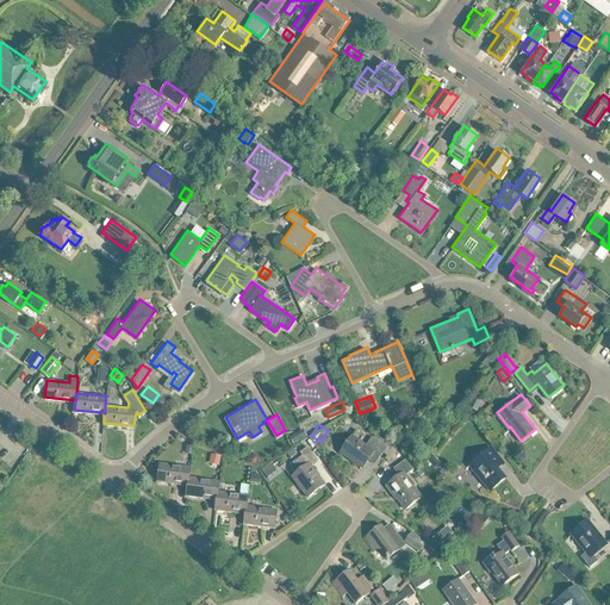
[(293,441),(307,434),(303,426),(290,435),(293,441)]
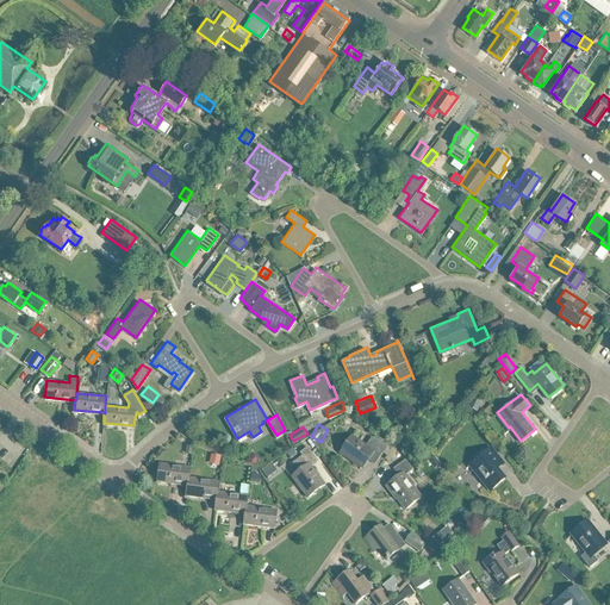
[(386,446),(390,448),(393,443),(377,431),(374,436),(379,440),(378,441),(386,446)]
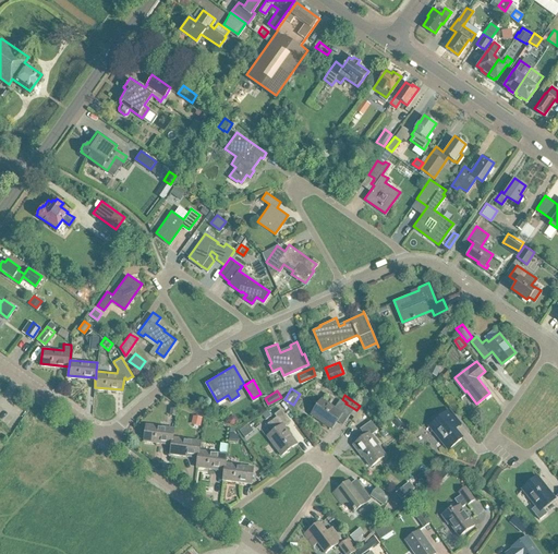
[(335,407),(323,398),(311,414),(329,426),(336,418),(342,423),(350,412),(353,408),(346,404),(347,402),(342,399),(340,398),(335,407)]
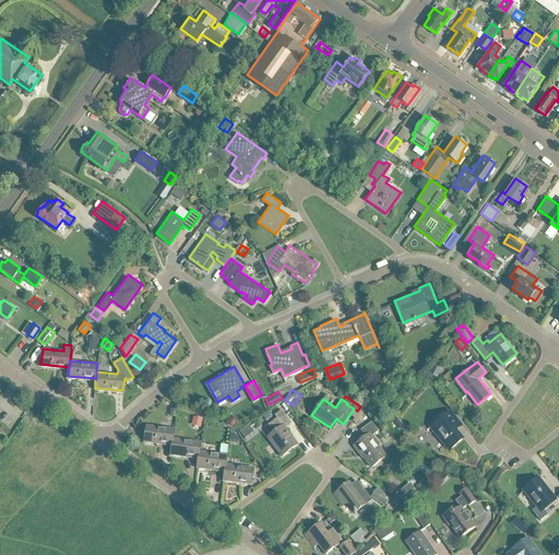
[(449,449),(464,437),(456,427),(463,423),(450,406),(428,424),(449,449)]
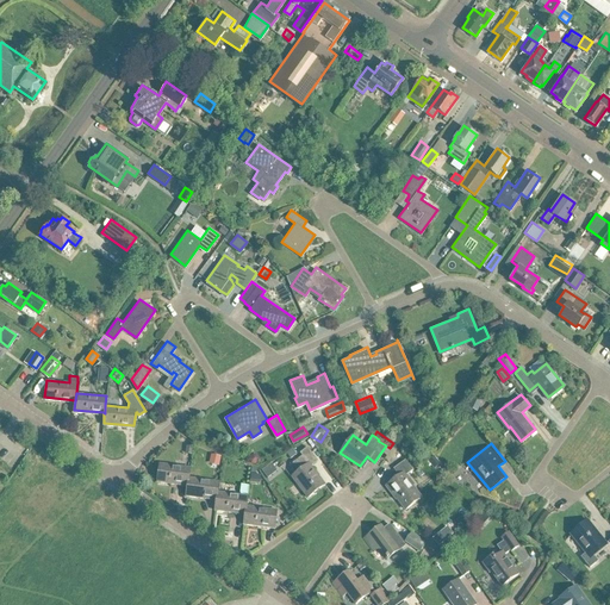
[(307,496),(324,482),(311,463),(317,459),(307,446),(300,450),(303,453),(292,461),(299,469),(292,474),(307,496)]
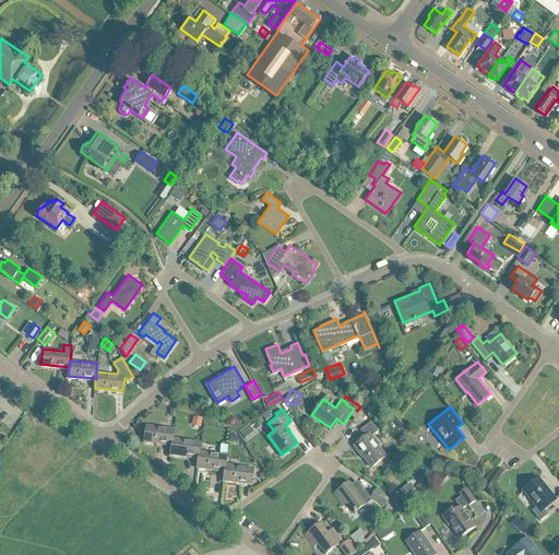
[(229,415),(228,420),(229,423),(234,423),(237,422),(238,417),(236,414),(232,413),(229,415)]
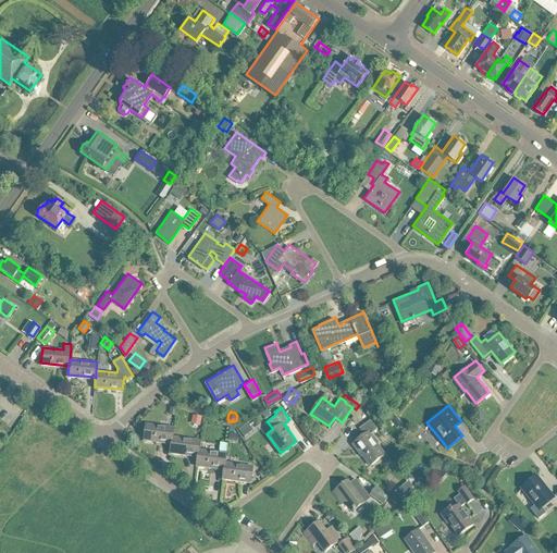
[(201,415),(192,413),(190,421),(199,424),(201,415)]
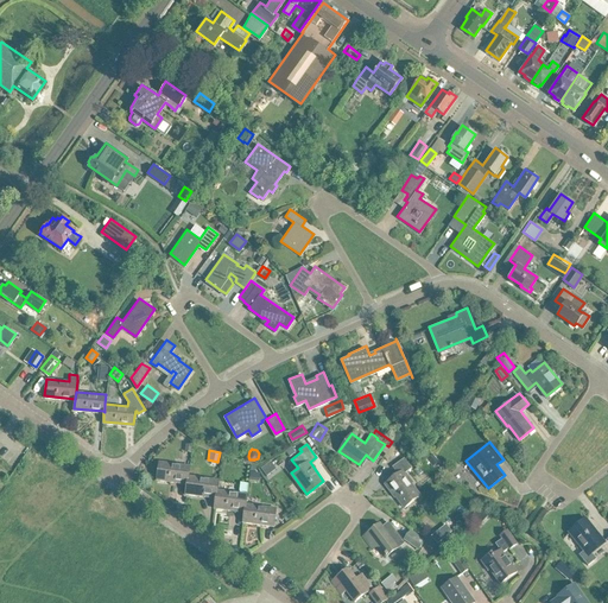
[(438,459),(432,451),(425,457),(431,464),(438,459)]
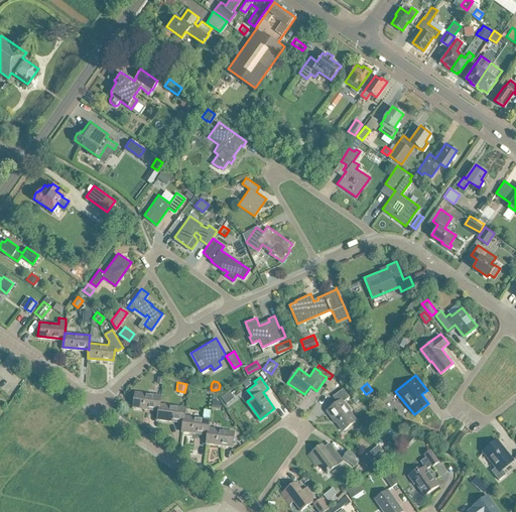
[(351,410),(344,400),(350,395),(343,386),(333,394),(337,401),(329,408),(328,407),(326,409),(333,417),(334,417),(342,428),(354,420),(348,411),(351,410)]
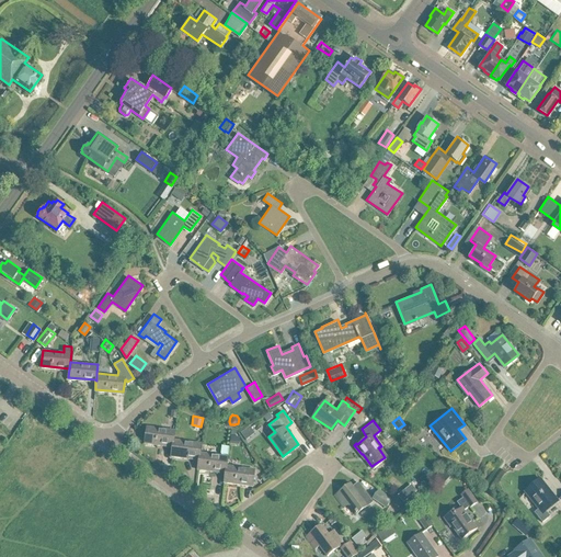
[(251,422),(241,427),(245,434),(255,430),(251,422)]
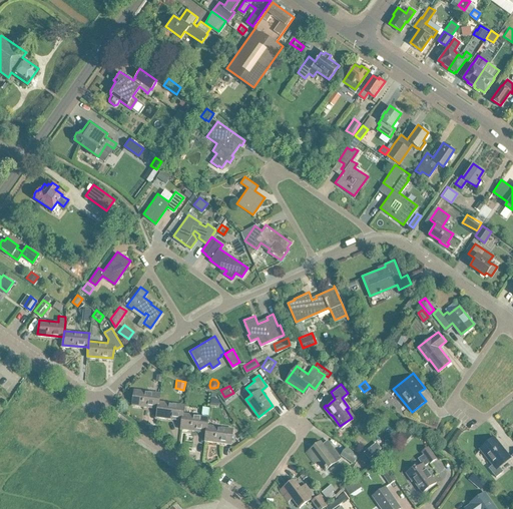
[(158,401),(159,392),(134,389),(132,403),(157,407),(158,401)]
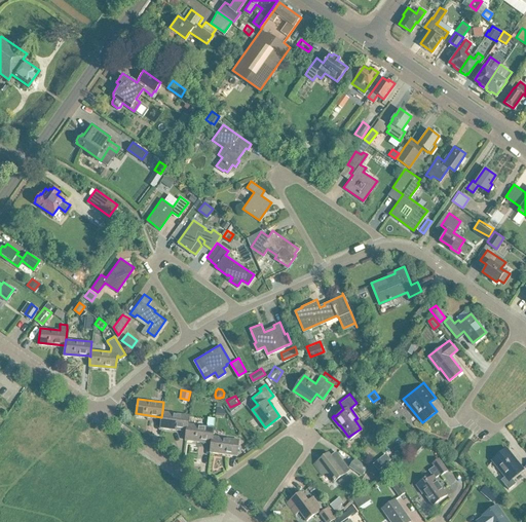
[(188,414),(162,411),(161,417),(160,425),(186,429),(187,423),(188,414)]
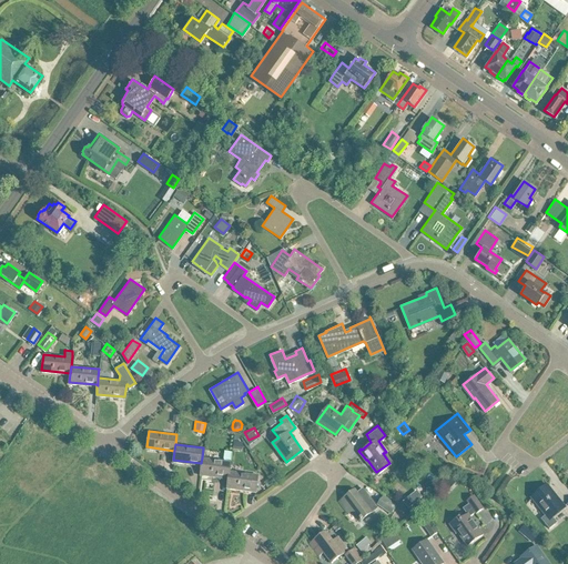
[(230,461),(202,457),(201,463),(200,473),(227,476),(229,476),(229,470),(230,461)]
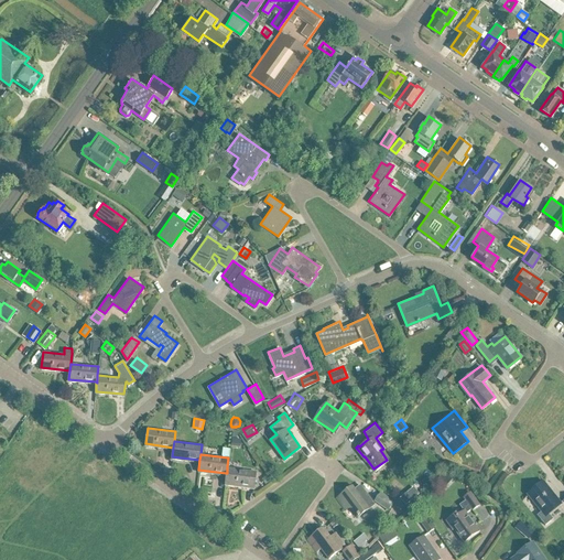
[(256,471),(227,466),(227,473),(226,473),(225,483),(253,486),(256,471)]
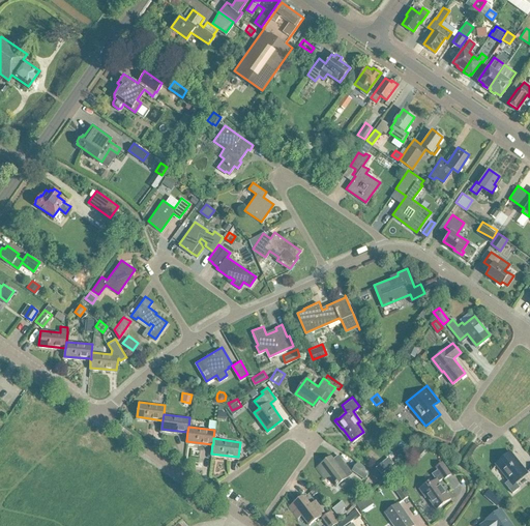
[(419,454),(424,448),(418,442),(413,447),(419,454)]
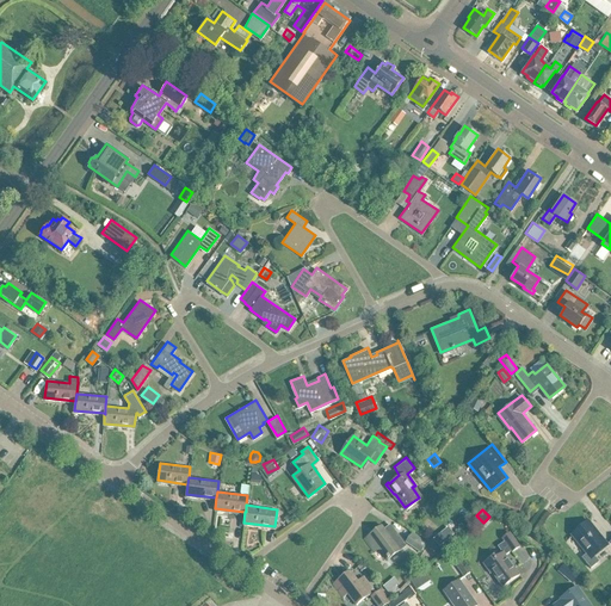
[(294,518),(289,512),(283,515),(288,521),(294,518)]
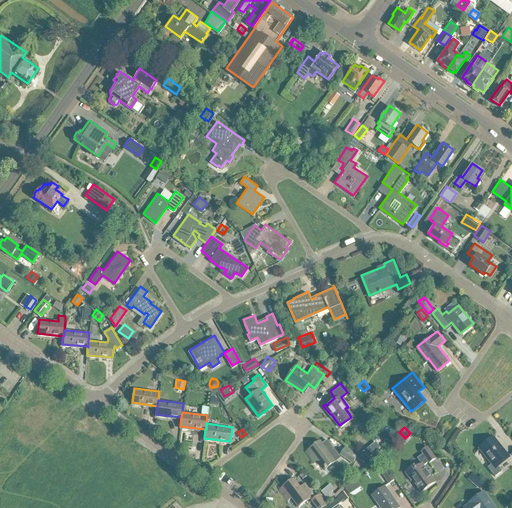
[(493,436),(480,447),(492,461),(487,465),(494,475),(502,469),(497,464),(508,455),(493,436)]
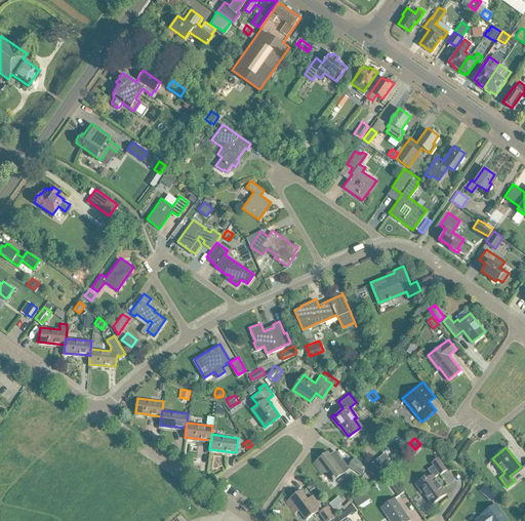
[(328,450),(313,462),(321,472),(325,469),(332,479),(349,467),(339,455),(335,449),(330,453),(328,450)]
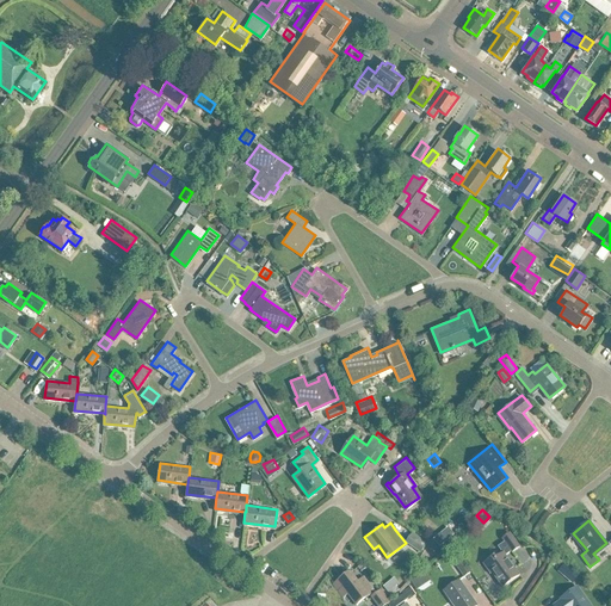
[(420,550),(427,540),(411,530),(405,539),(420,550)]
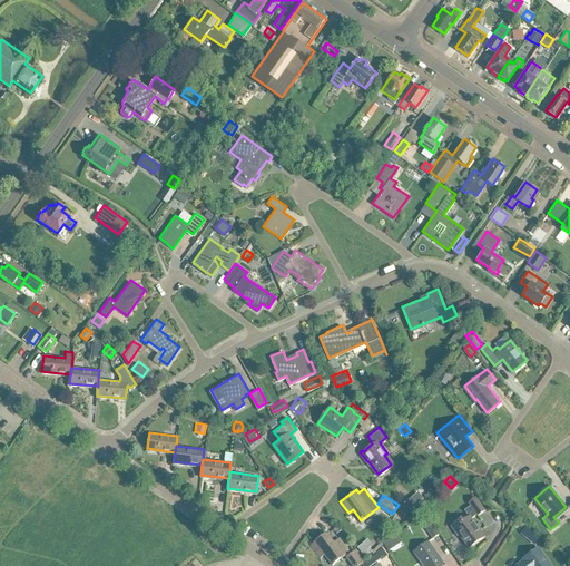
[(478,513),(484,508),(474,495),(468,499),(470,503),(464,507),(468,514),(461,518),(460,517),(450,524),(457,534),(459,533),(469,546),(484,535),(470,516),(477,511),(478,513)]
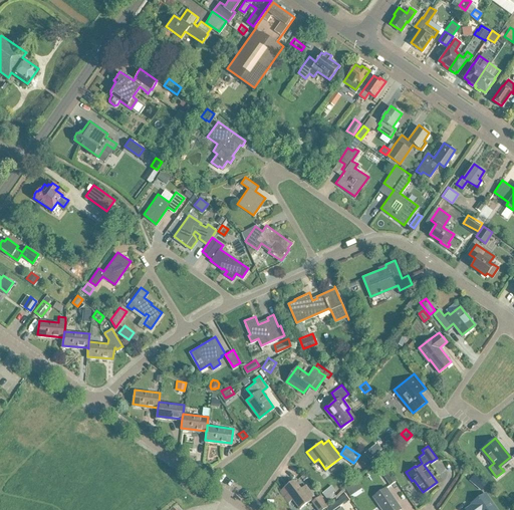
[(390,483),(396,480),(388,468),(381,471),(390,483)]
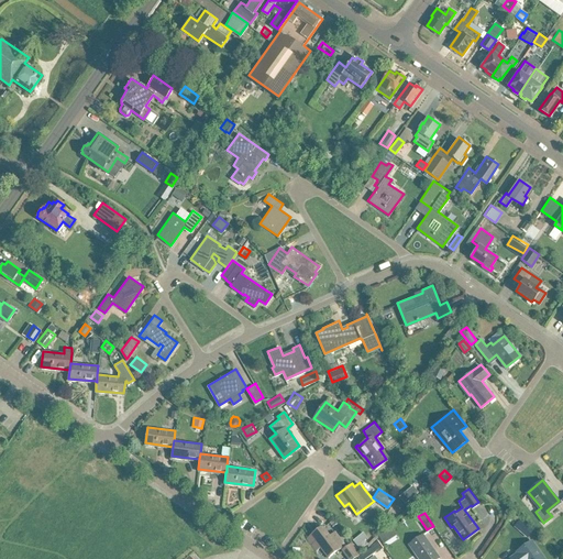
[(532,529),(519,517),(512,525),(527,536),(532,529)]
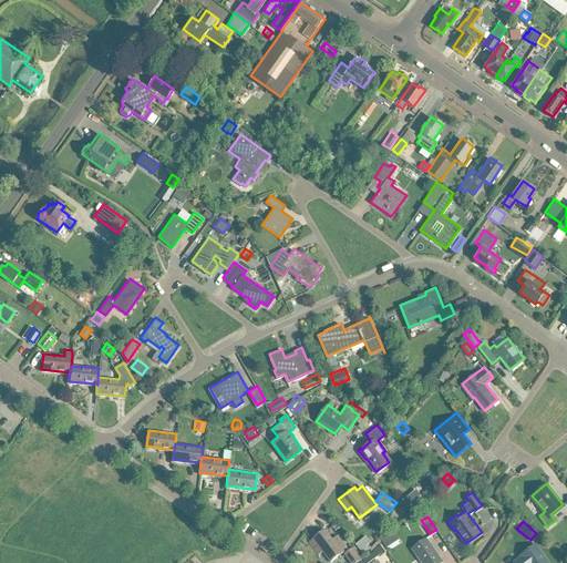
[(395,526),(382,535),(388,545),(401,536),(395,526)]
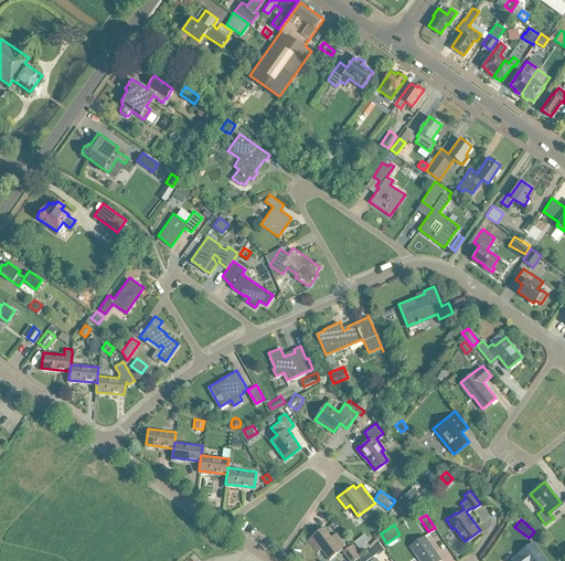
[(330,536),(323,527),(308,539),(316,550),(321,547),(329,557),(345,544),(336,531),(330,536)]
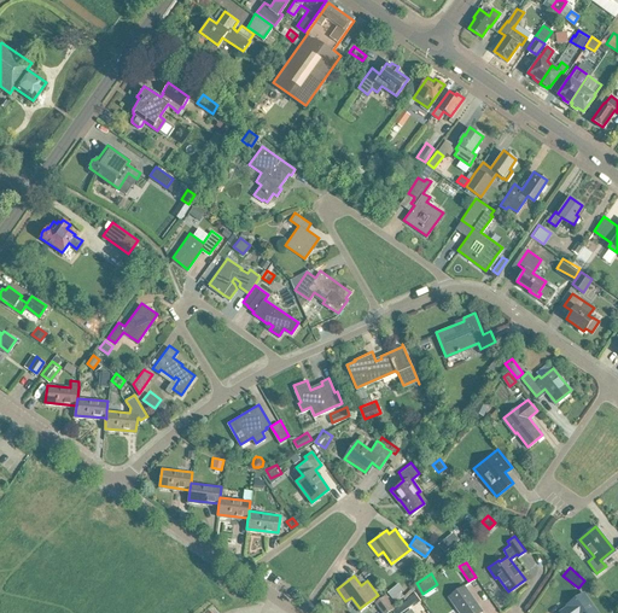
[(461,612),(477,612),(482,611),(464,584),(448,595),(461,612)]
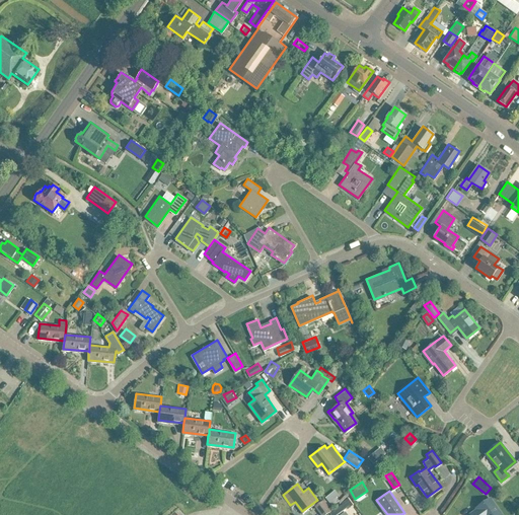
[(503,514),(491,497),(475,507),(476,508),(469,512),(471,514),(503,514)]
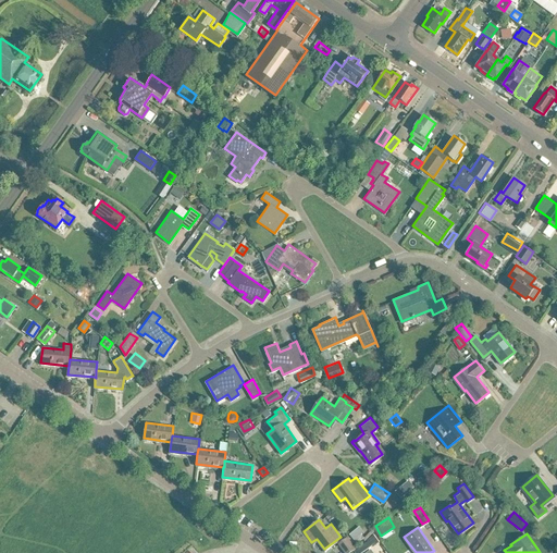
[(345,552),(346,552),(356,547),(347,536),(337,542),(345,552)]
